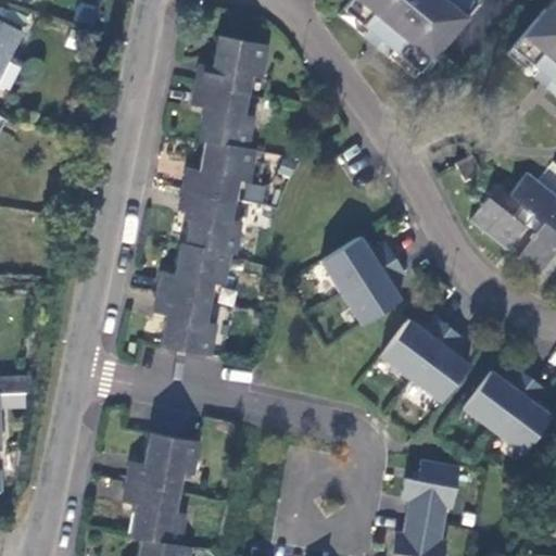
[(476,2),(472,0),(349,0),(343,8),(369,29),(393,50),(419,72),(452,33),(444,26),(454,15),(460,21),(476,2)]
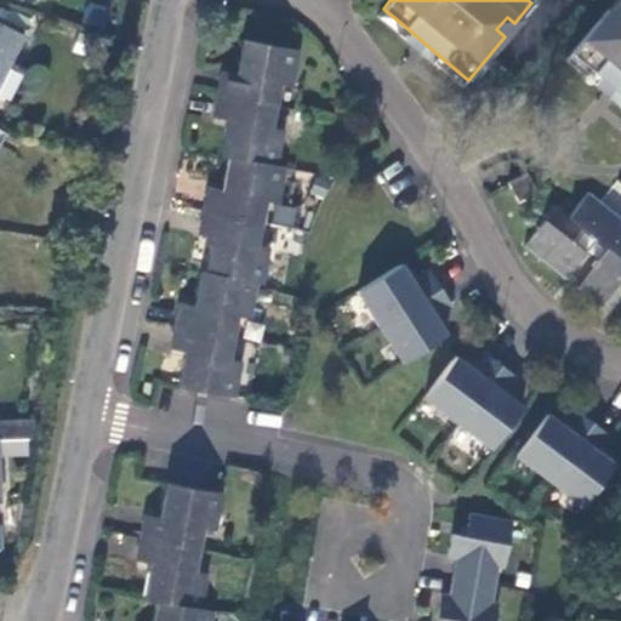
[(620,10),(620,0),(615,0),(608,10),(616,16),(620,10)]
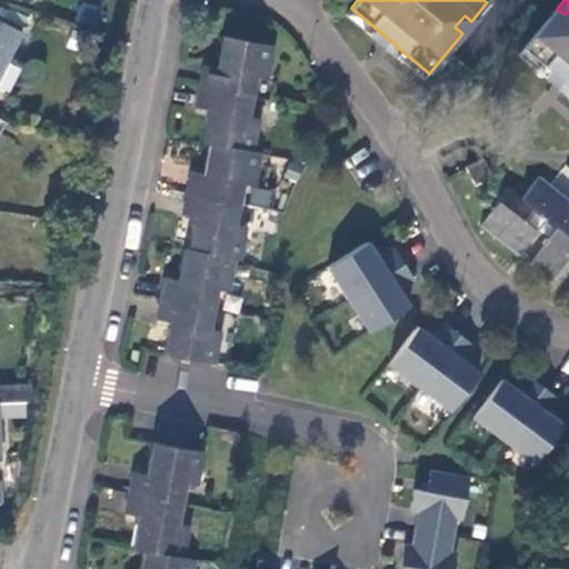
[(378,30),(351,8),(346,15),(372,37),(378,30)]
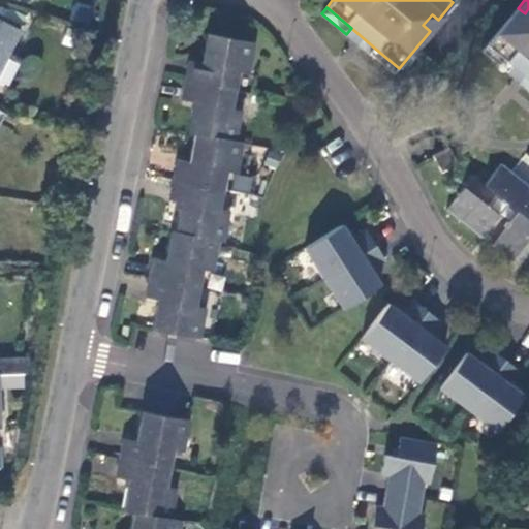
[(528,8),(525,13),(518,8),(487,45),(511,66),(528,80),(528,8)]
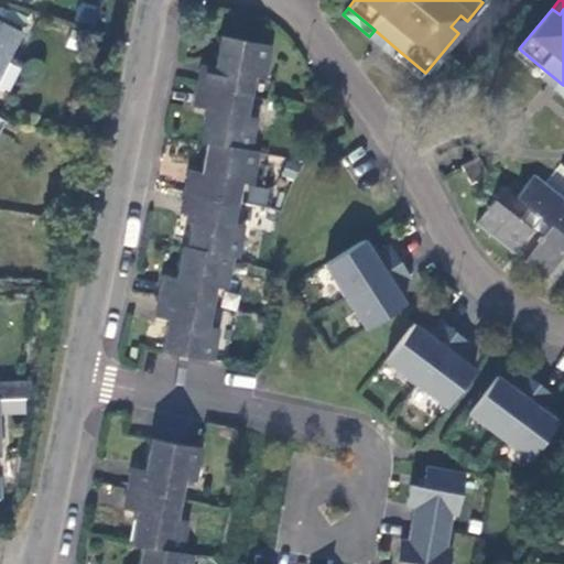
[(451,26),(458,33),(467,21),(461,15),(451,26)]
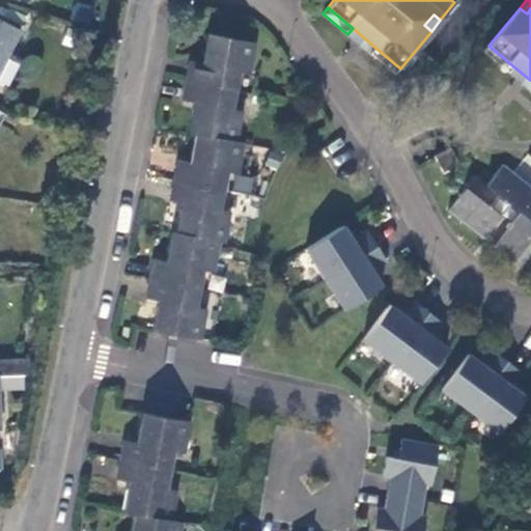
[(0,72),(21,30),(0,19),(0,119),(4,112),(0,109),(0,72)]
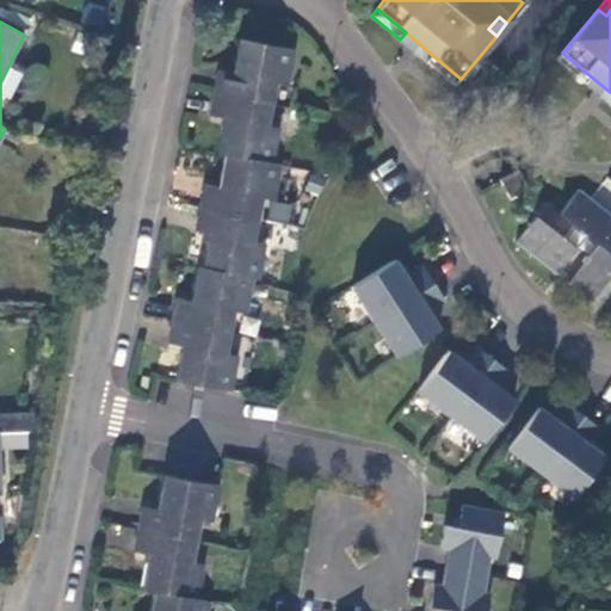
[(218,69),(214,93),(273,105),(278,82),(285,85),(291,49),(239,39),(233,72),(218,69)]
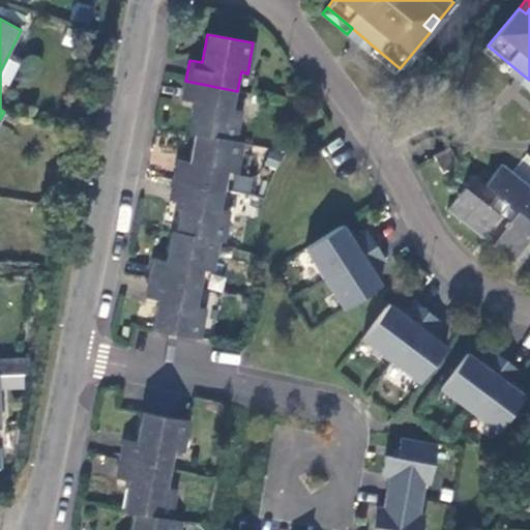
[(488,46),(483,52),(507,72),(512,66),(488,46)]
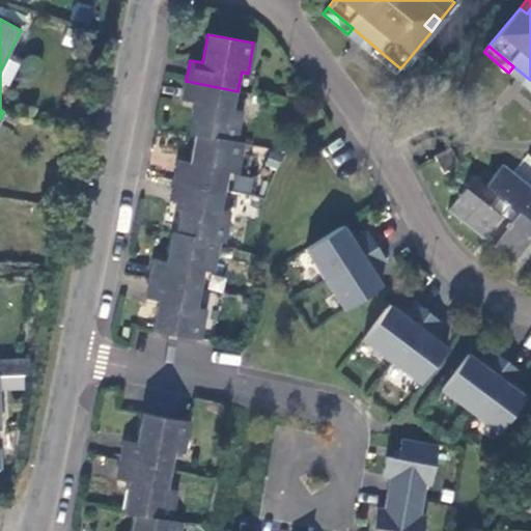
[(400,68),(375,48),(370,54),(395,74),(400,68)]
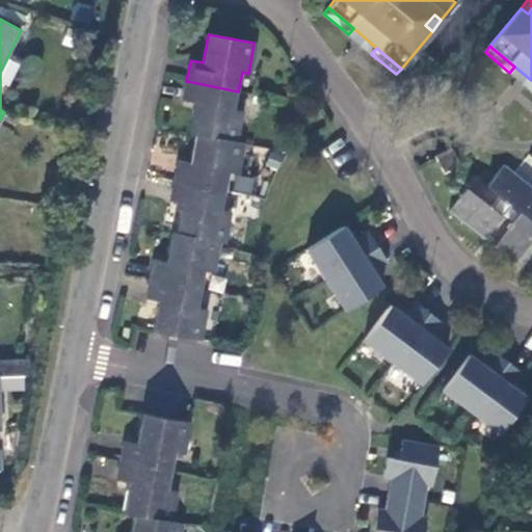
[(189,133),(195,135),(235,142),(241,111),(234,110),(238,91),(186,81),(184,99),(193,102),(189,133)]
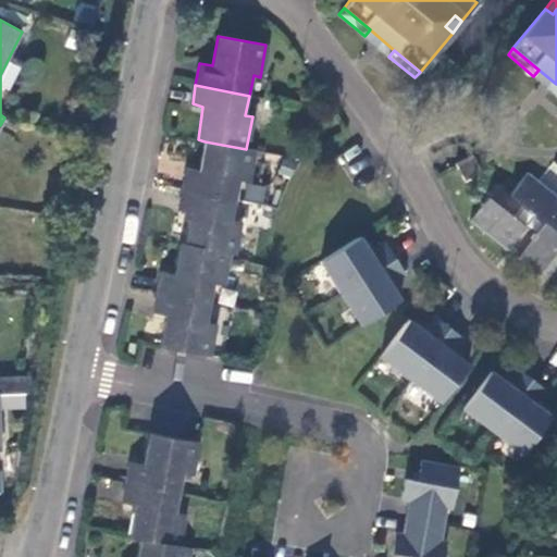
[(186,169),(183,189),(235,200),(239,180),(248,182),(254,151),(246,149),(205,141),(199,171),(186,169)]
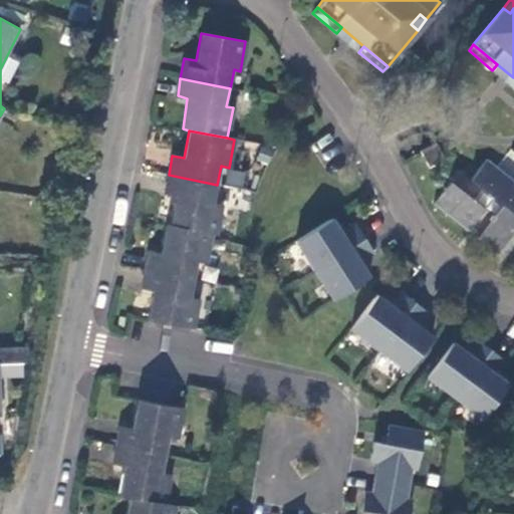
[(436,143),(421,151),(429,167),(444,159),(436,143)]
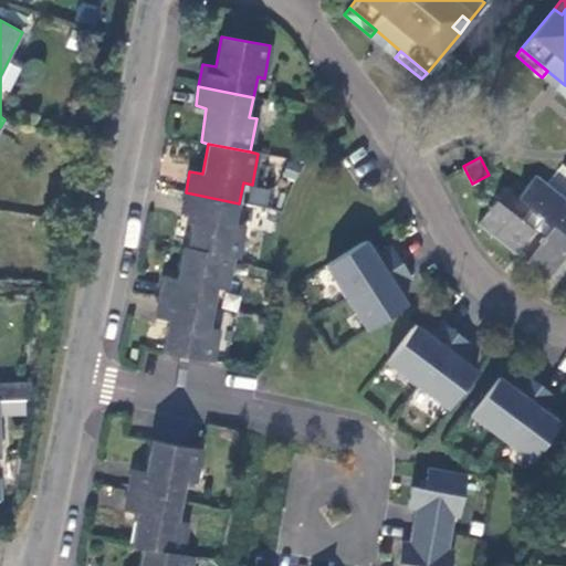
[(520,198),(506,188),(478,224),(514,253),(519,248),(523,252),(530,257),(525,262),(548,281),(565,258),(565,167),(563,165),(548,184),(537,175),(520,198)]
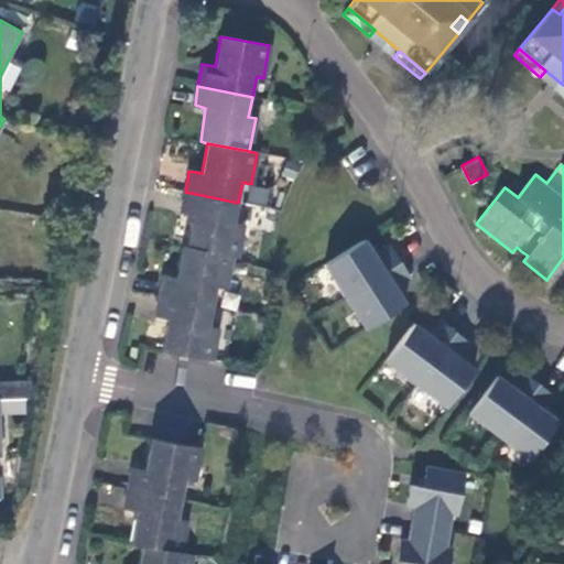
[(232,257),(237,257),(242,225),(235,223),(238,203),(185,192),(182,213),(193,216),(187,247),(232,257)]
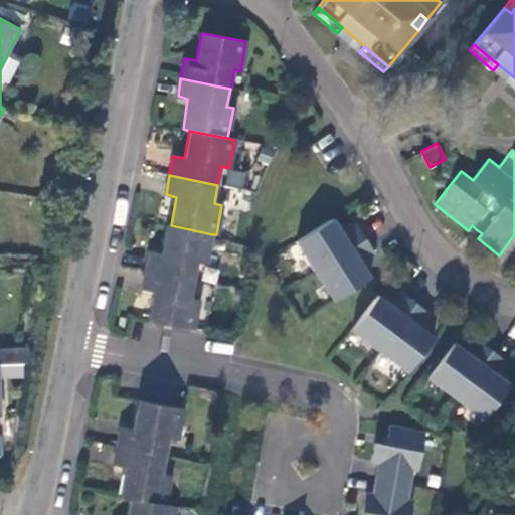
[(343,233),(333,218),(297,241),(334,300),(370,277),(361,262),(374,252),(357,224),(343,233)]
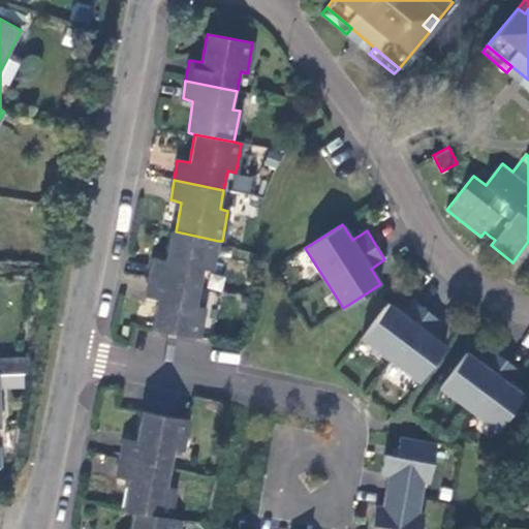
[(150,277),(200,287),(205,269),(213,270),(218,241),(176,231),(170,230),(164,260),(154,257),(150,277)]
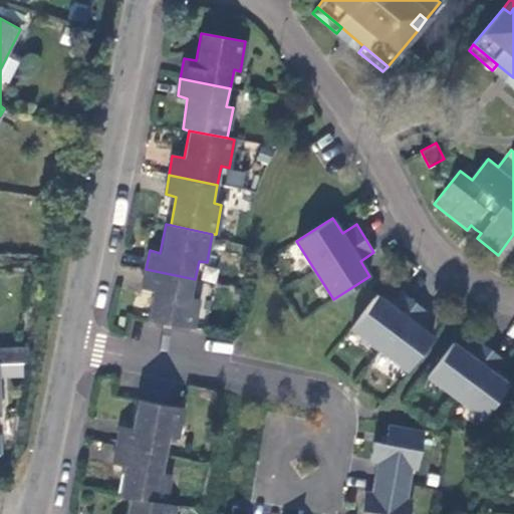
[(147,318),(193,328),(198,299),(191,297),(195,279),(146,269),(142,288),(152,291),(147,318)]
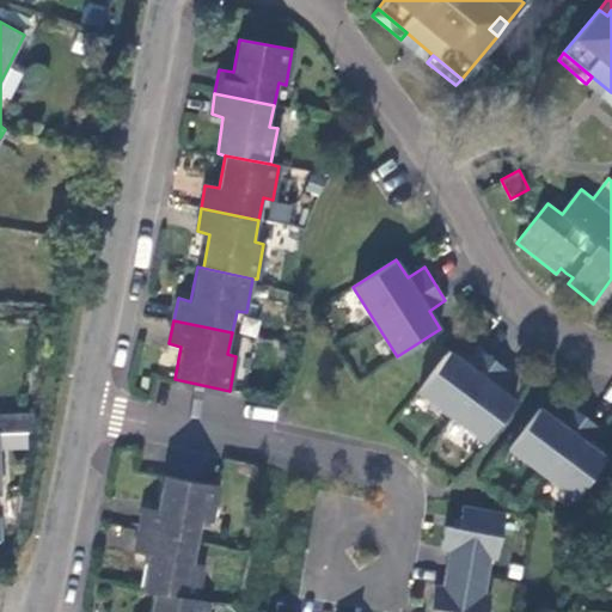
[(466,363),(450,352),(418,392),(484,441),(515,401),(499,387),(510,372),(478,348),(466,363)]
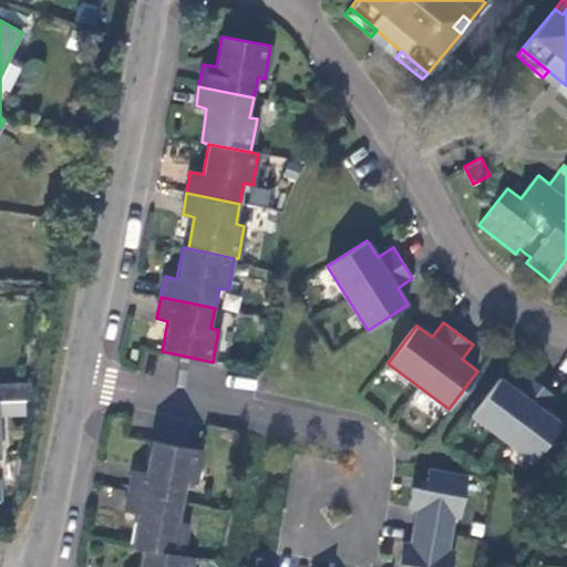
[(500,378),(471,415),(532,461),(560,423),(545,411),(556,397),(526,374),(515,389),(500,378)]
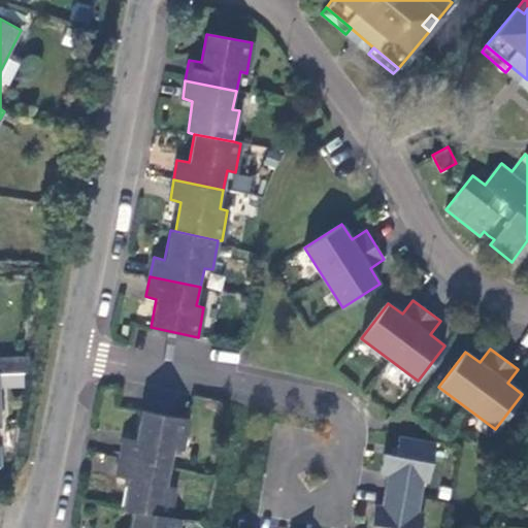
[(0,373),(28,371),(30,357),(0,357),(0,426),(2,426),(0,394),(0,373)]
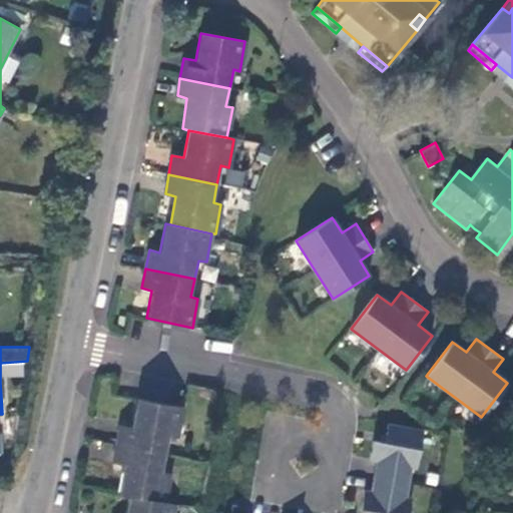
[(118,433),(116,445),(165,454),(169,435),(176,437),(182,406),(137,397),(131,428),(120,425),(118,433)]
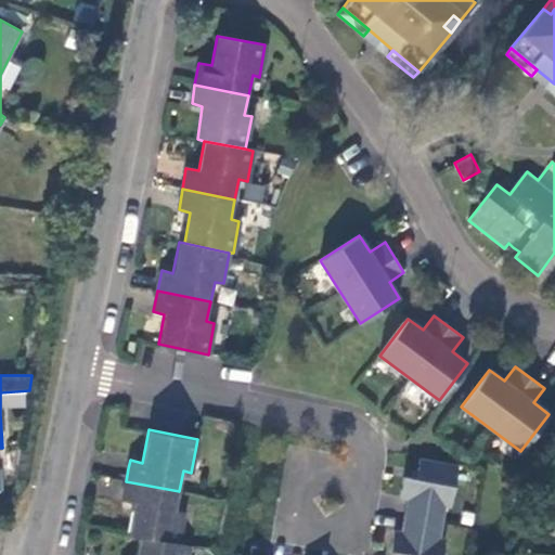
[(450,506),(457,466),(420,459),(416,479),(403,477),(400,498),(408,499),(402,532),(394,530),(390,551),(403,553),(402,554),(441,554),(444,540),(439,539),(444,505),(450,506)]
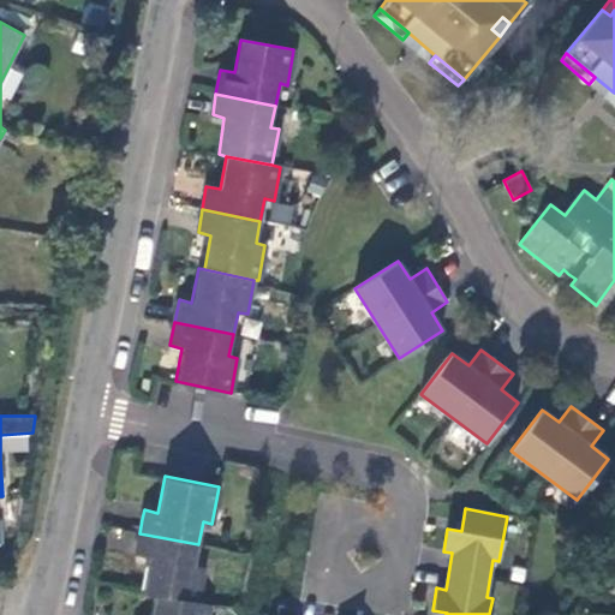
[(142,591),(154,595),(196,602),(203,566),(195,566),(198,544),(139,533),(135,555),(148,557),(144,574),(142,591)]
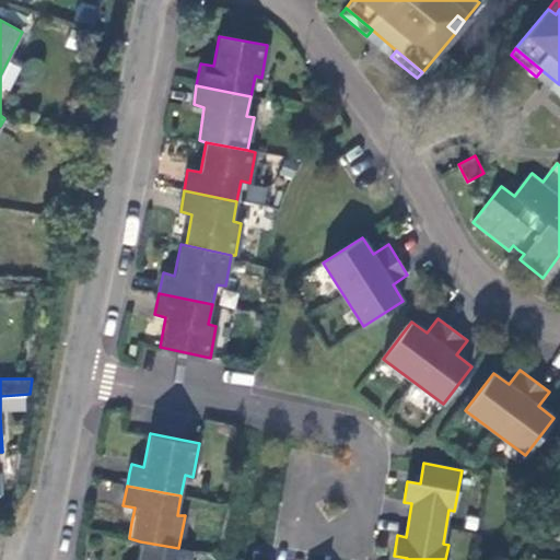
[(189,559),(191,550),(178,548),(140,541),(137,559),(189,559)]
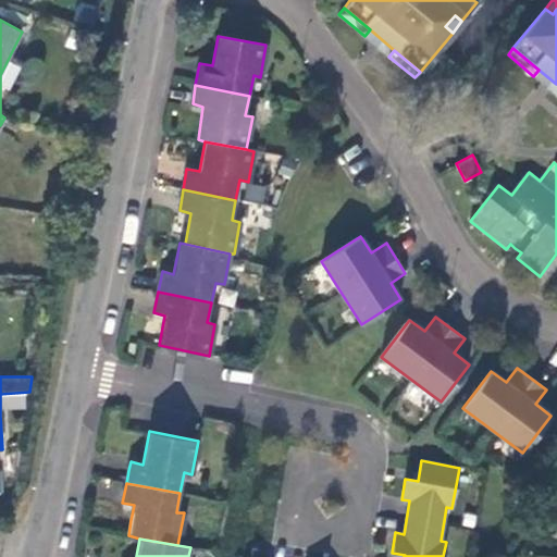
All buildings are outlined.
